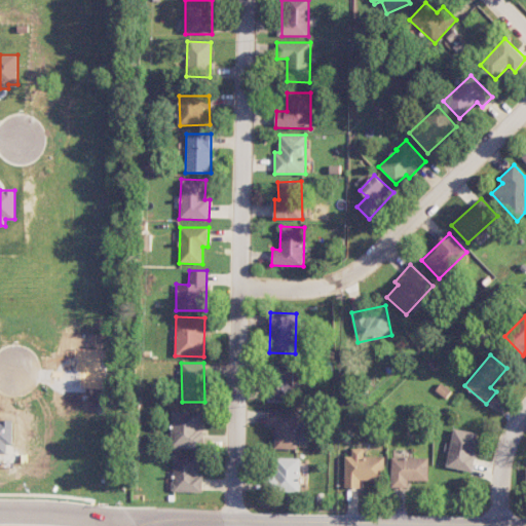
[(293,402),(294,363),(271,363),(270,401),(293,402)]
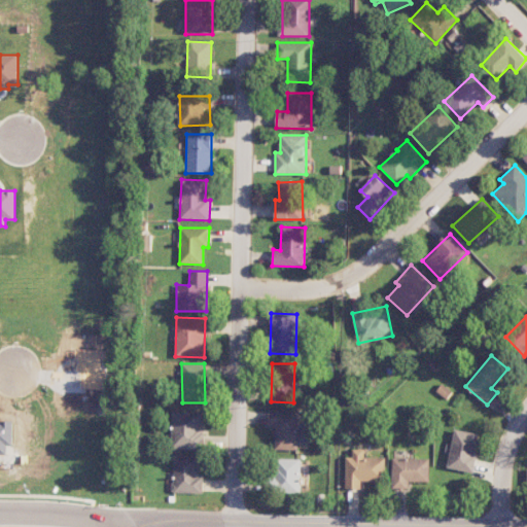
[(269,425),(276,425),(275,449),(299,450),(299,432),(307,432),(308,411),(269,410),(269,425)]
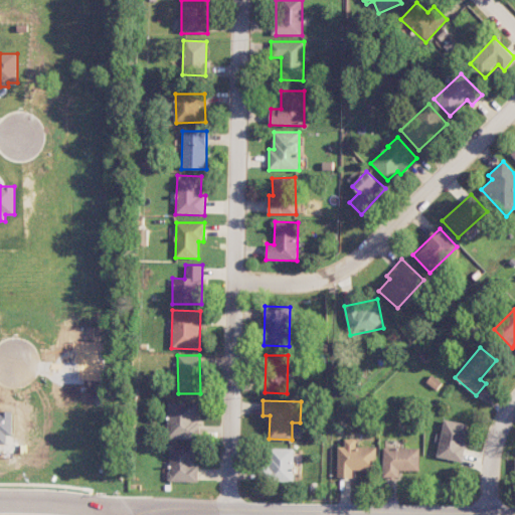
[(197,402),(168,402),(167,439),(197,439),(197,402)]
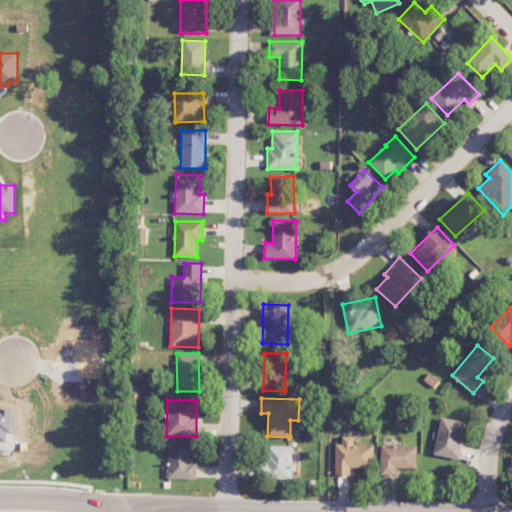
[(436,456),(461,458),(465,420),(440,418),(436,456)]
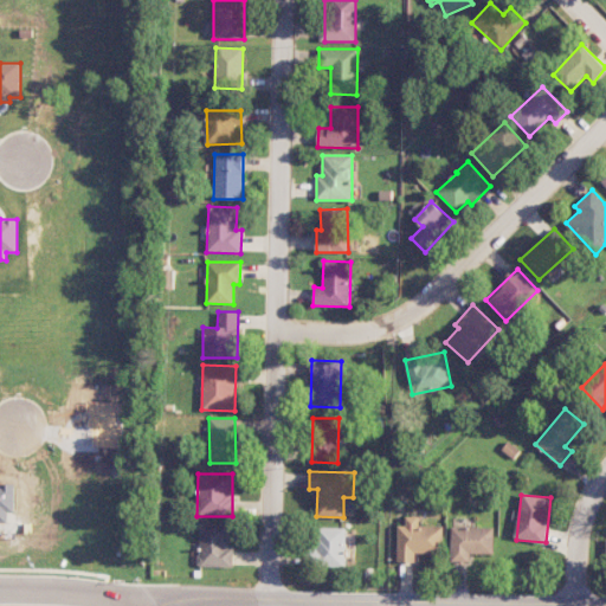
[(398,526),(398,562),(417,562),(418,553),(443,553),(444,526),(419,526),(420,516),(405,516),(405,526),(398,526)]
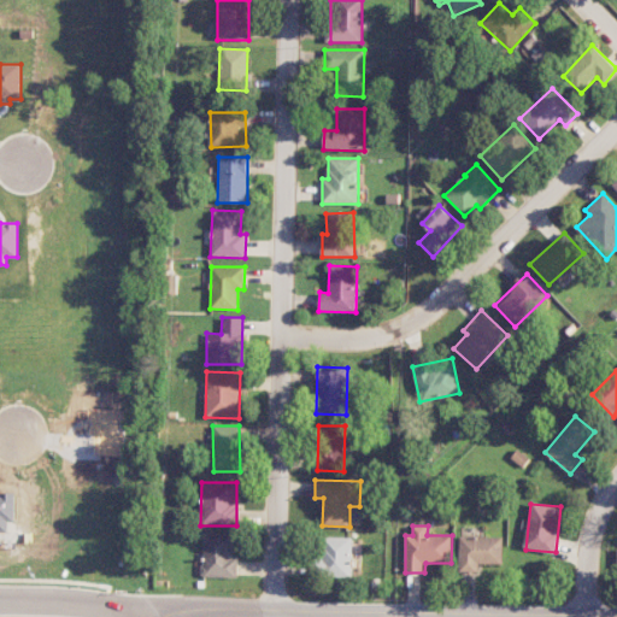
[(238,577),(238,558),(234,558),(234,534),(203,533),(201,576),(238,577)]
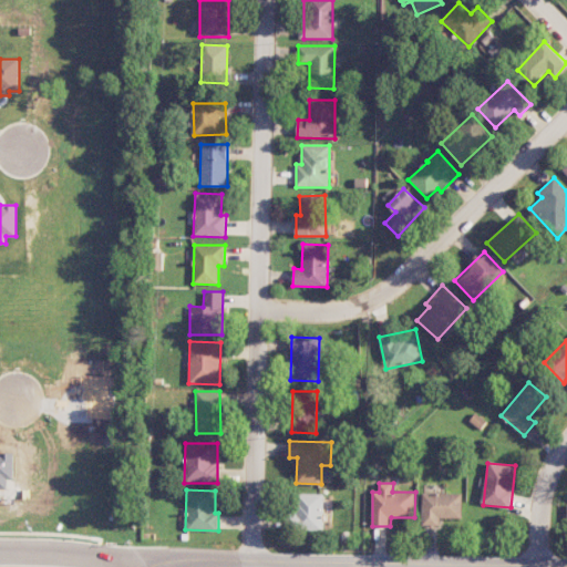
[(462,518),(462,494),(422,493),(422,525),(441,526),(441,518),(462,518)]
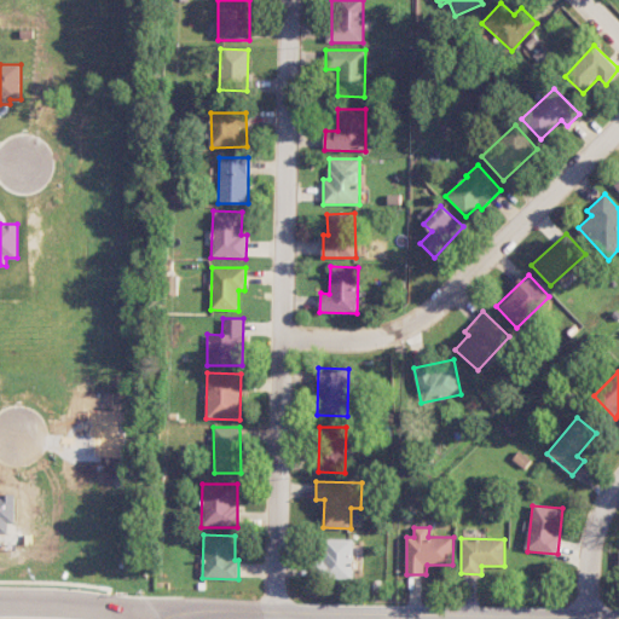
[(353,539),(327,539),(327,555),(318,556),(318,578),(353,577),(353,539)]
